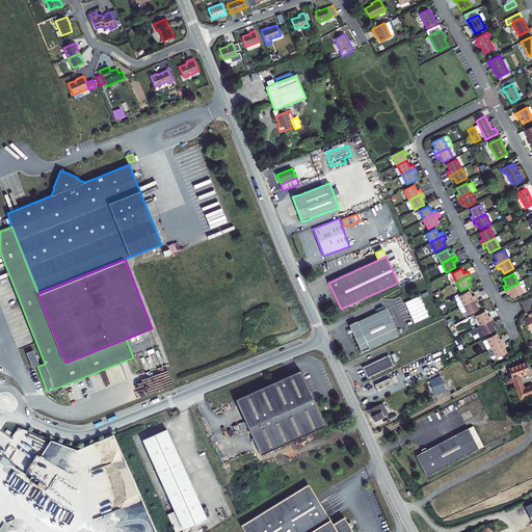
[(521,288),(519,283),(505,290),(507,293),(510,292),(513,297),(523,292),(521,288)]
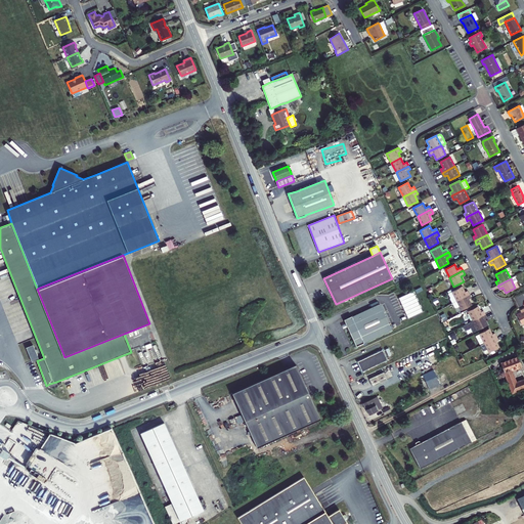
[(452,292),(456,301),(470,295),(468,291),(465,292),(462,287),(452,292)]
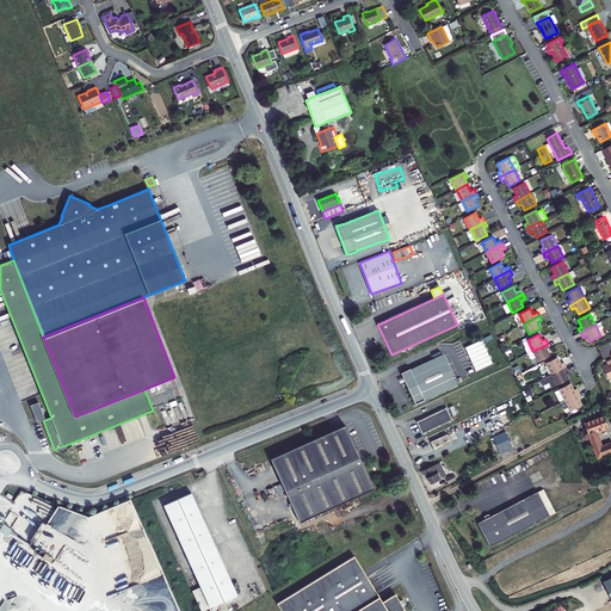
[(476,371),(493,364),(481,340),(466,347),(476,371)]
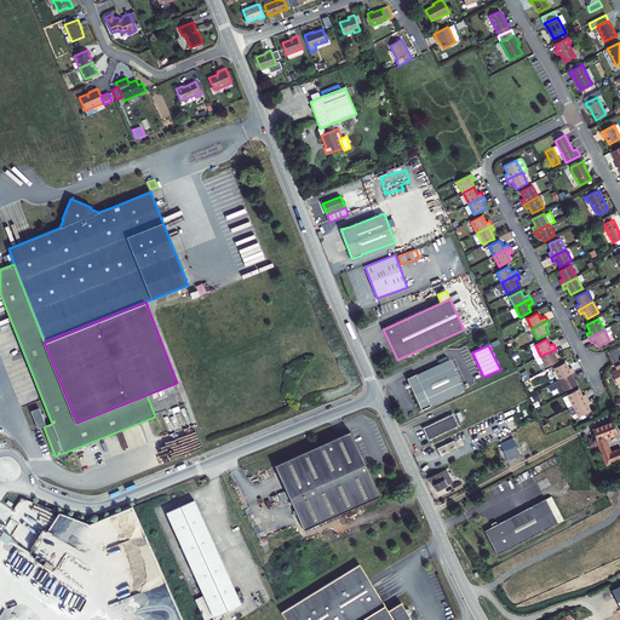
[(556,349),(540,356),(544,362),(546,367),(558,361),(555,355),(557,352),(556,349)]
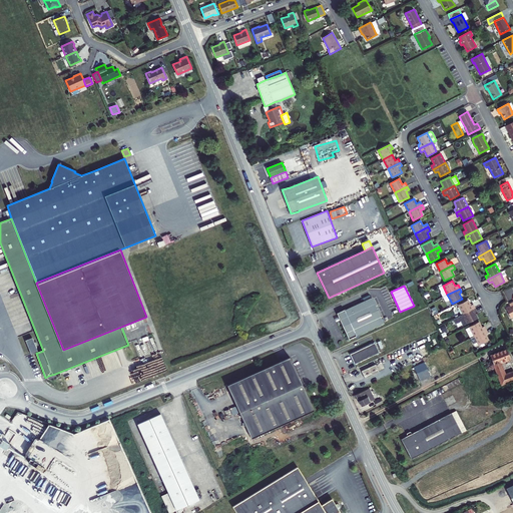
[(345,311),(345,310),(337,314),(338,317),(340,321),(349,340),(357,336),(384,323),(372,298),(345,311)]
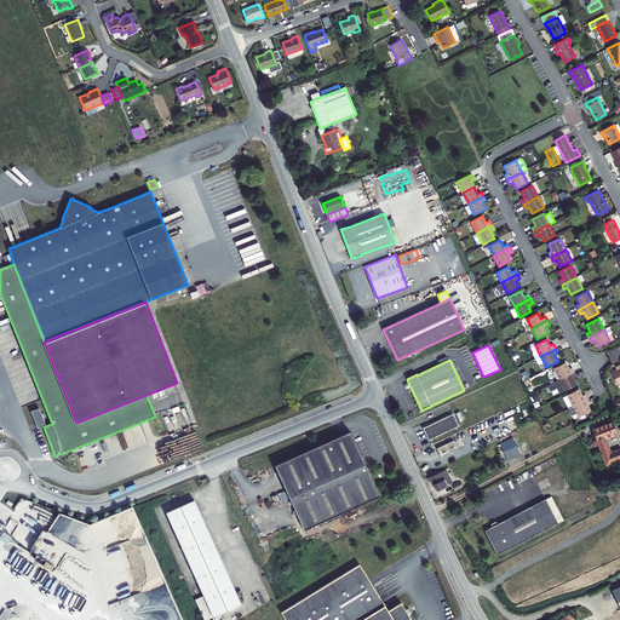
[(560,379),(574,372),(572,368),(569,369),(566,362),(554,368),(560,379)]
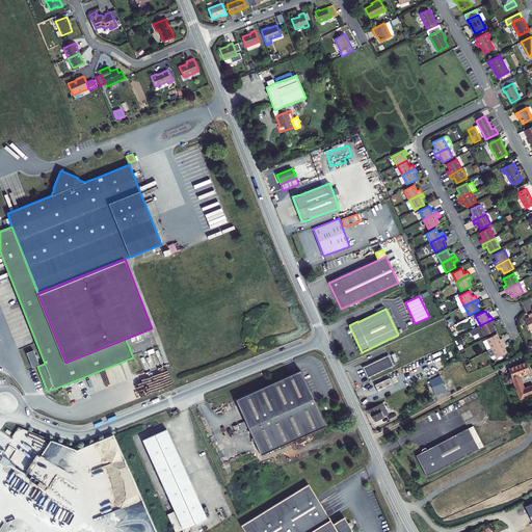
[(485,336),(495,330),(491,324),(495,323),(493,319),(480,325),(485,336)]
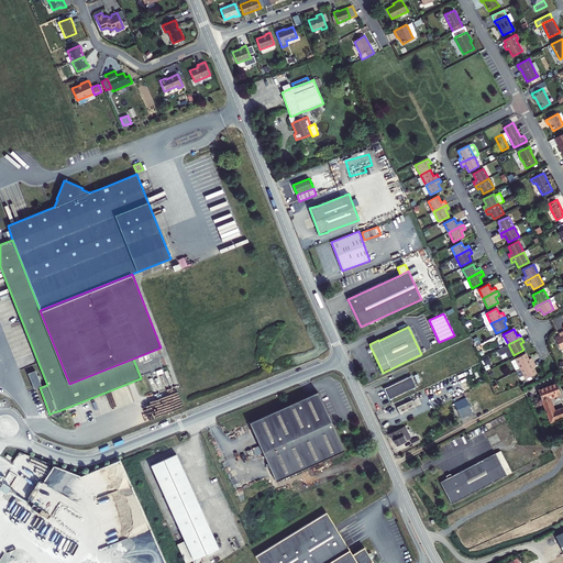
[(509,357),(514,355),(508,344),(497,350),(500,355),(506,352),(509,357)]
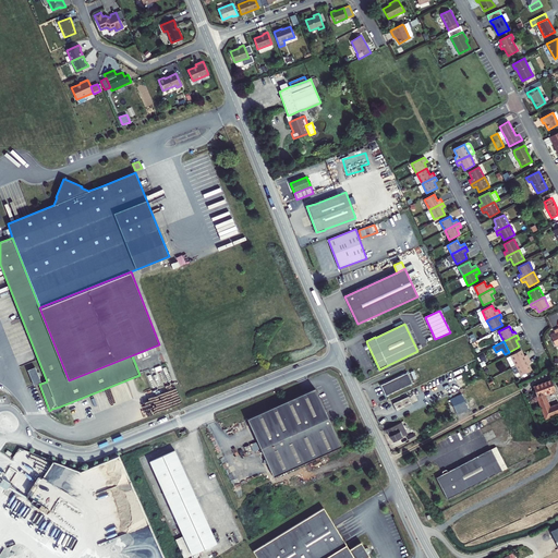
[(510,355),(516,365),(529,359),(526,354),(524,356),(521,350),(510,355)]
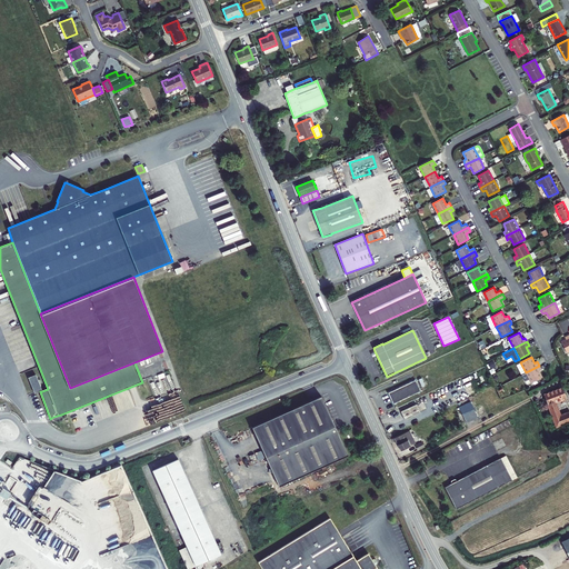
[(522,375),(526,372),(520,362),(517,365),(522,375)]
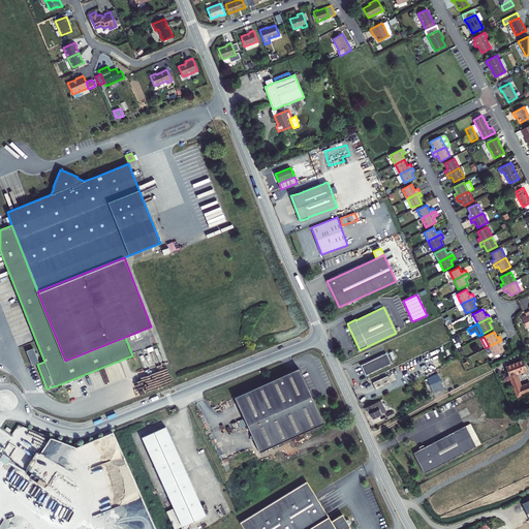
[(501,340),(489,346),(492,352),(494,356),(503,351),(500,345),(503,344),(501,340)]
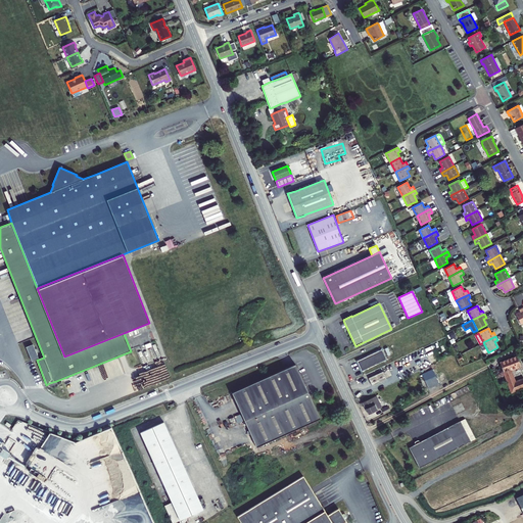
[(34,361),(37,360),(39,360),(33,344),(29,346),(34,361)]
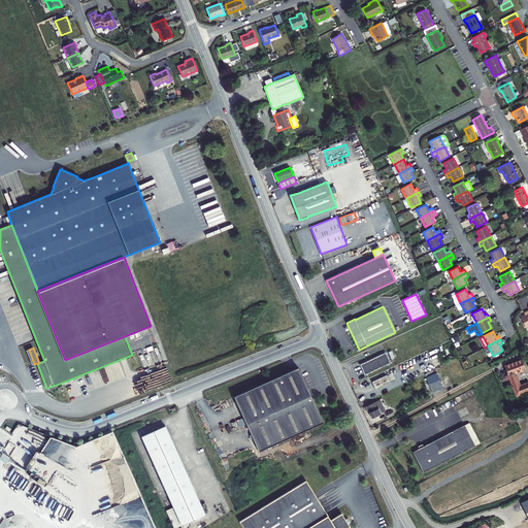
[(390,363),(386,353),(360,365),(365,374),(390,363)]
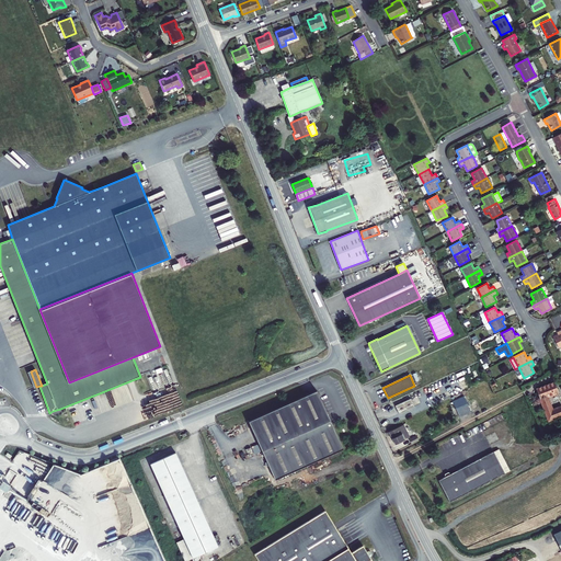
[(547,397),(558,392),(553,382),(536,389),(540,399),(547,397)]
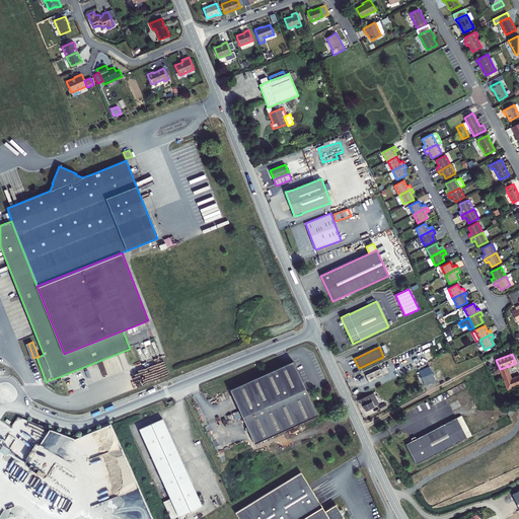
[(293,361),(230,389),(254,444),(317,416),(293,361)]
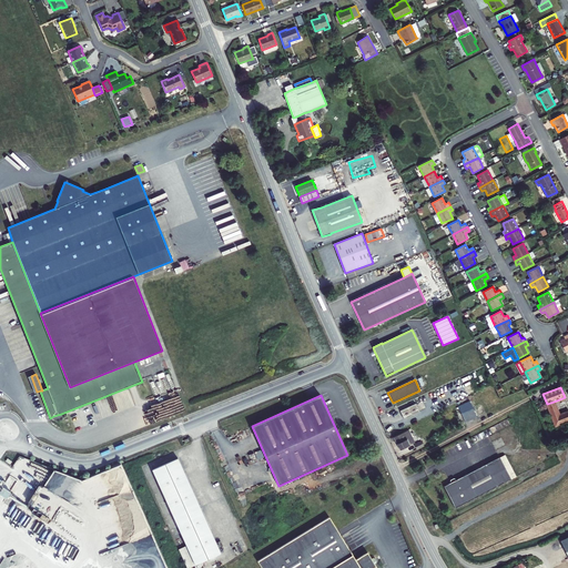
[(465,423),(477,417),(469,402),(458,407),(465,423)]
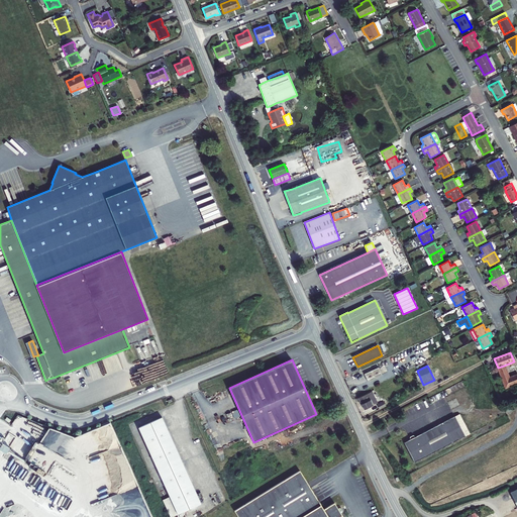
[(365,375),(368,382),(382,375),(379,368),(365,375)]
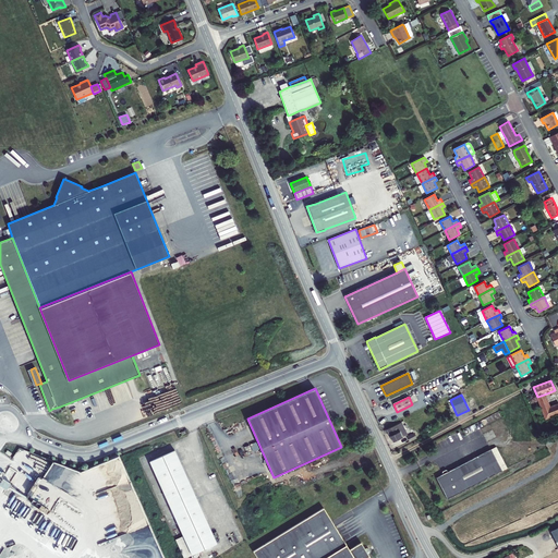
[(545,419),(557,413),(557,403),(549,408),(545,398),(538,401),(545,419)]
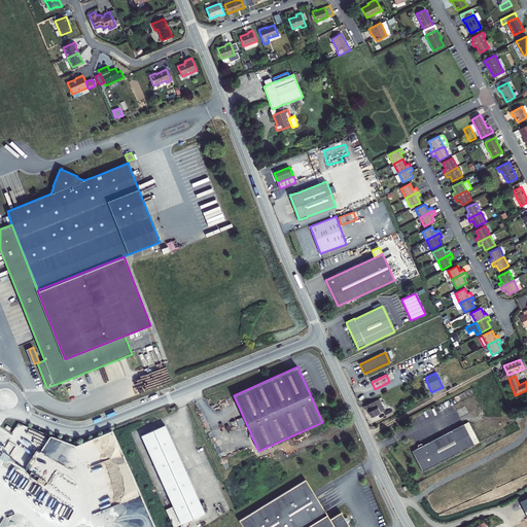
[(385,411),(379,399),(363,407),(365,410),(367,409),(371,417),(385,411)]
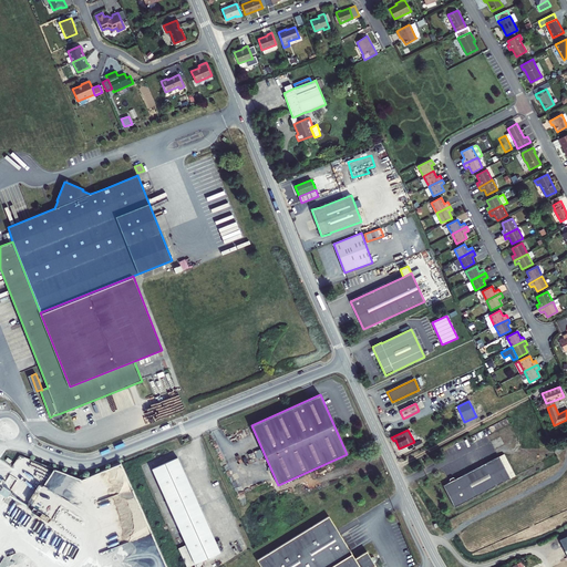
[(500,456),(511,478),(517,475),(505,453),(500,456)]
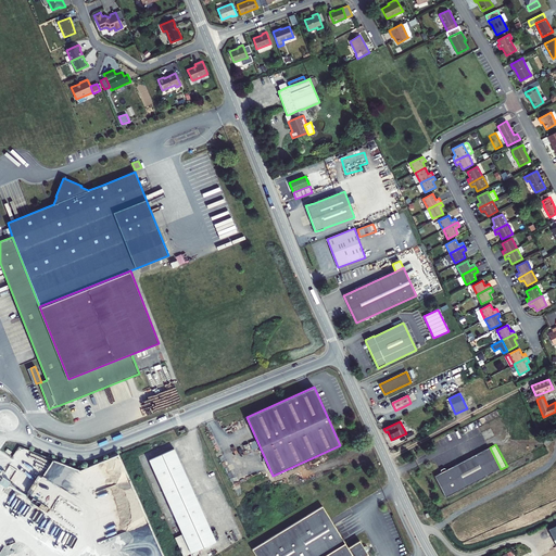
[(490,447),(434,476),(446,497),(501,469),(490,447)]
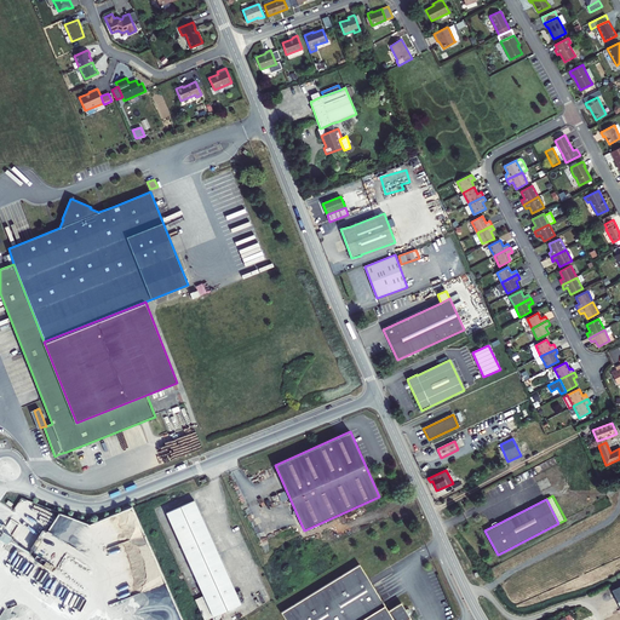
[(241,604),(194,500),(166,512),(204,596),(213,616),(241,604)]
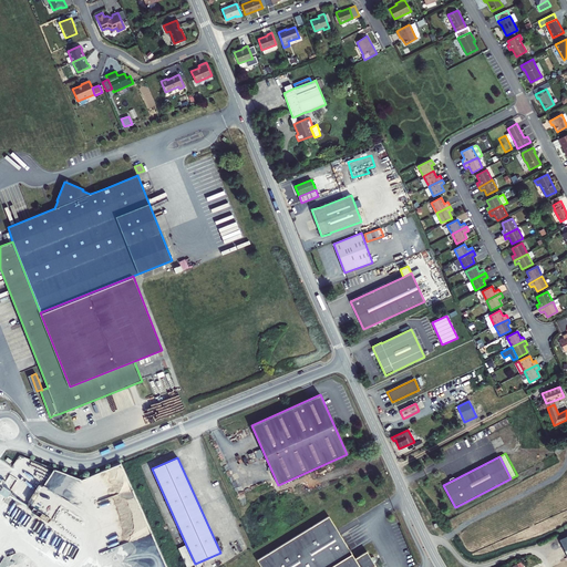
[(127,490),(132,487),(131,485),(123,466),(113,467),(114,470),(114,473),(117,471),(119,475),(121,475),(122,485),(116,486),(117,491),(127,490)]
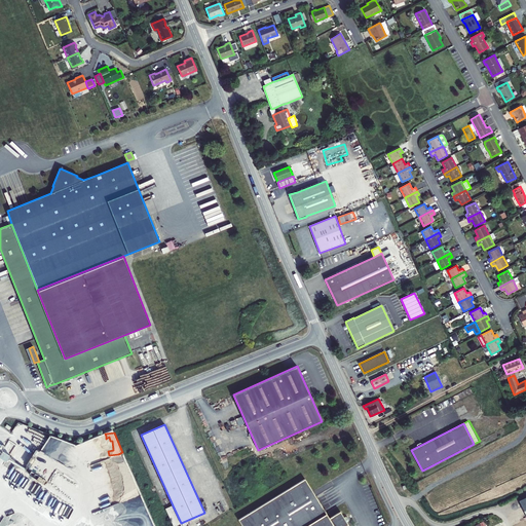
[(33,446),(23,462),(29,466),(36,455),(39,450),(33,446)]
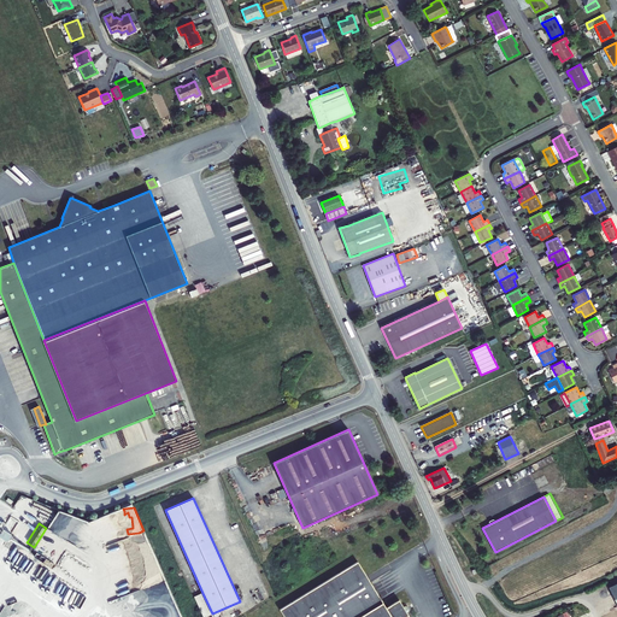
[(11,533),(3,528),(0,532),(0,536),(6,540),(11,533)]
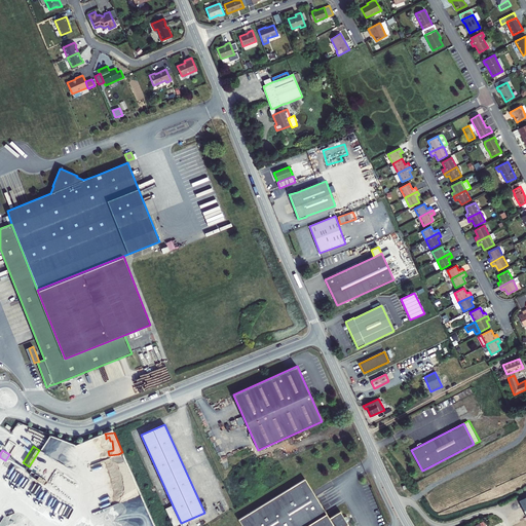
[(334,525),(329,518),(305,479),(238,520),(242,525),(334,525)]
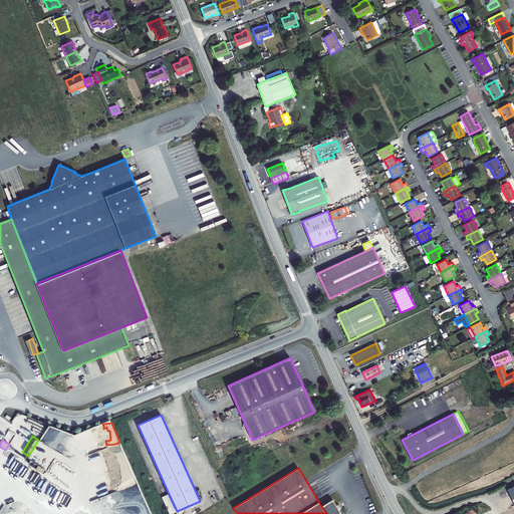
[(169,513),(170,513),(177,511),(169,494),(162,497),(169,513)]
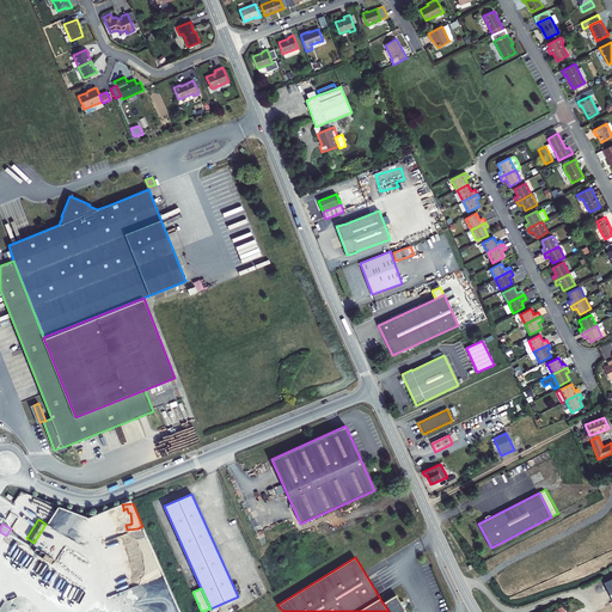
[(396,595),(383,603),(389,611),(407,611),(404,607),(401,603),(396,595)]
